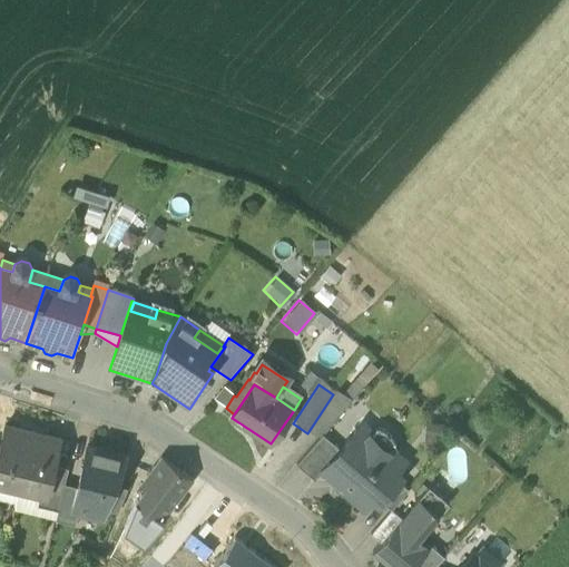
[(307,433),(320,441),(323,437),(350,406),(333,394),(307,433)]
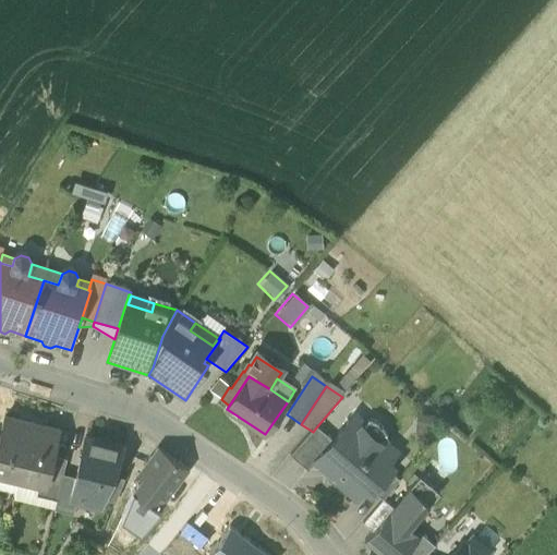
[(383,442),(388,435),(387,432),(385,430),(383,427),(380,425),(378,424),(376,422),(373,421),(371,420),(364,426),(354,418),(334,442),(317,461),(318,461),(331,473),(331,479),(358,501),(367,490),(372,494),(374,493),(390,472),(395,469),(389,465),(398,454),(383,442)]
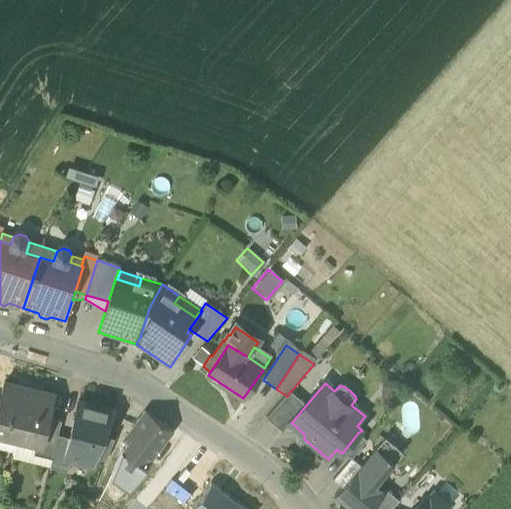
[(0,435),(18,440),(30,391),(5,385),(1,402),(0,404),(0,435)]
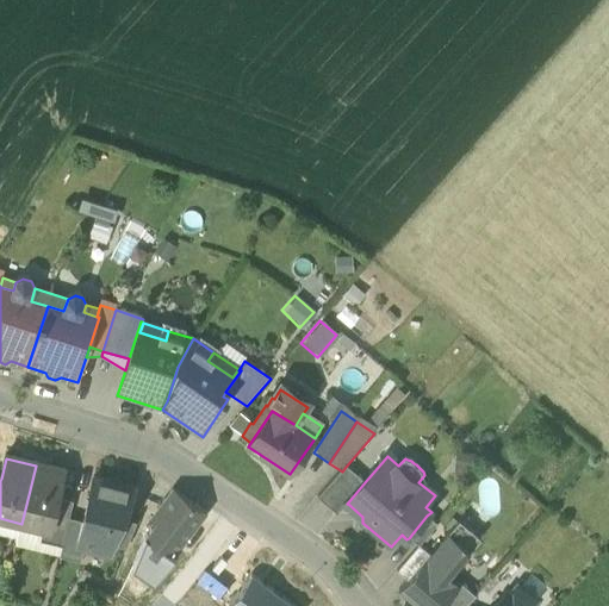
[(66,473),(36,466),(22,524),(44,529),(51,531),(60,500),(66,473)]
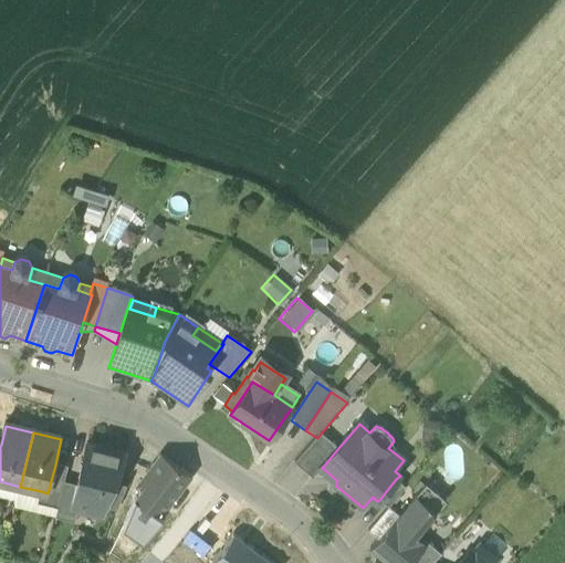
[(338,448),(321,434),(317,438),(295,464),(313,479),(323,468),(322,468),(338,448)]
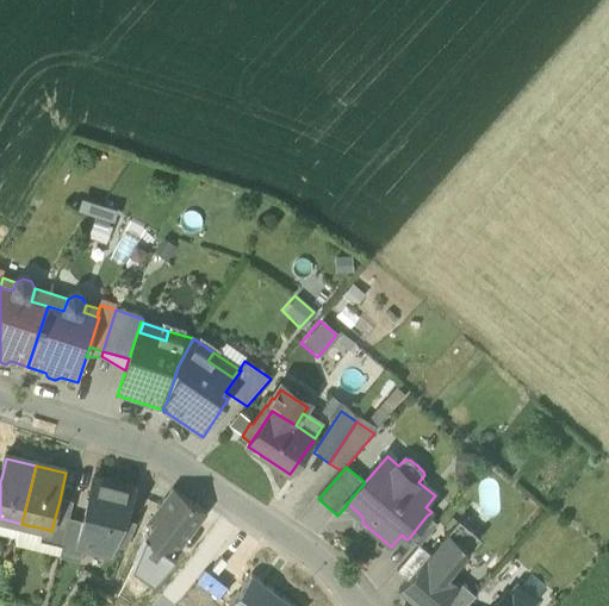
[(86,547),(111,553),(112,549),(124,520),(136,491),(94,480),(84,523),(79,544),(86,547)]
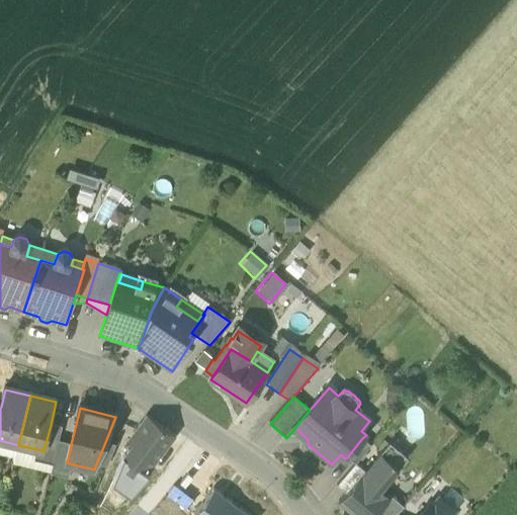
[(124,459),(148,476),(175,439),(148,419),(135,436),(140,440),(124,459)]
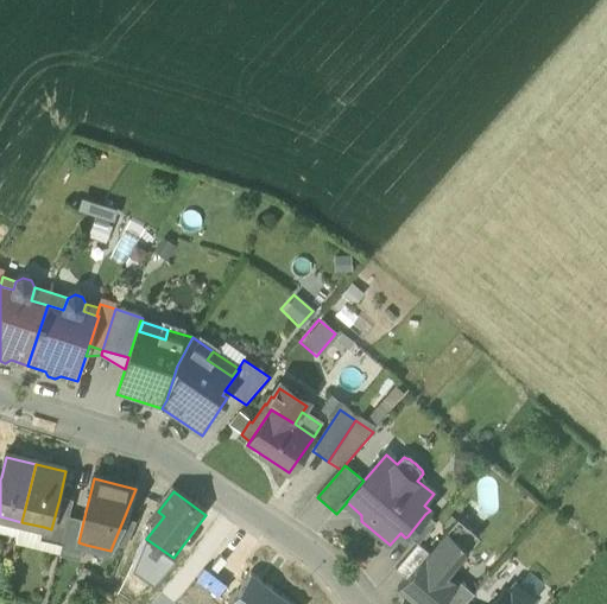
[(40,541),(63,547),(70,517),(74,502),(59,498),(51,529),(44,527),(40,541)]
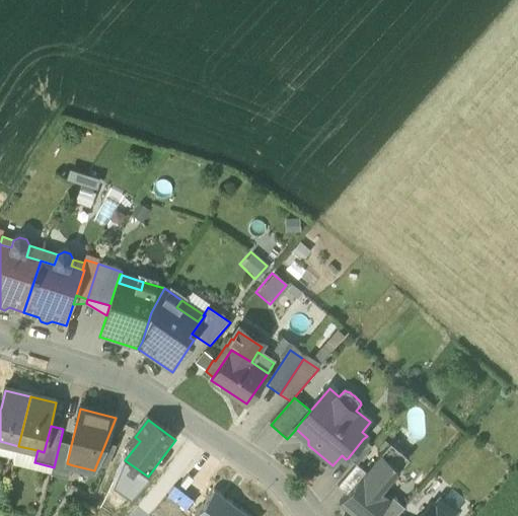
[(348,458),(357,466),(357,465),(373,447),(363,439),(348,458)]
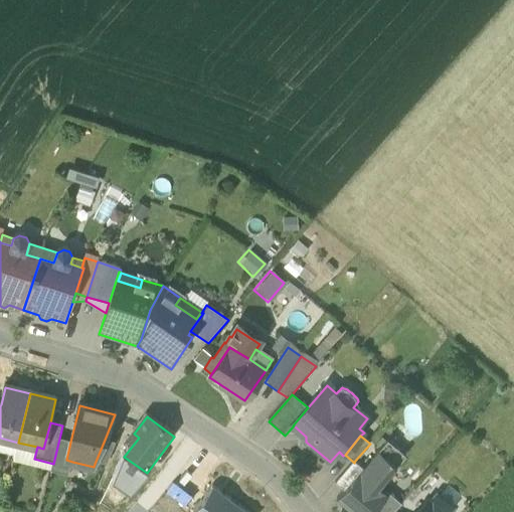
[(70,442),(59,439),(53,464),(50,472),(69,477),(72,462),(66,460),(70,442)]
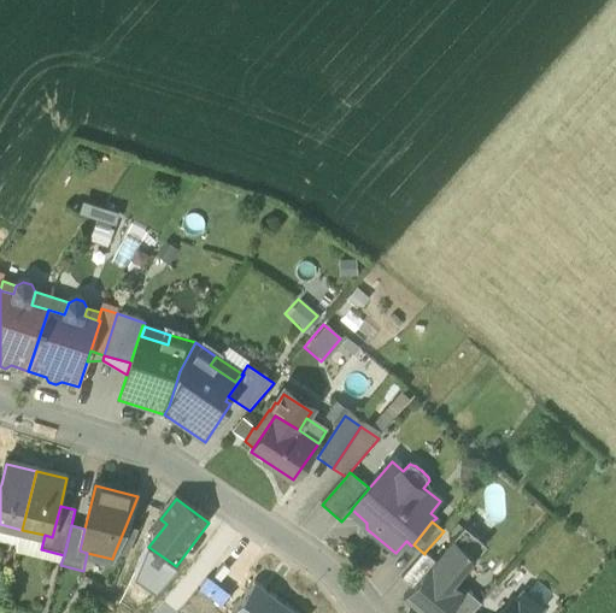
[(113,555),(127,560),(139,531),(125,526),(113,555)]
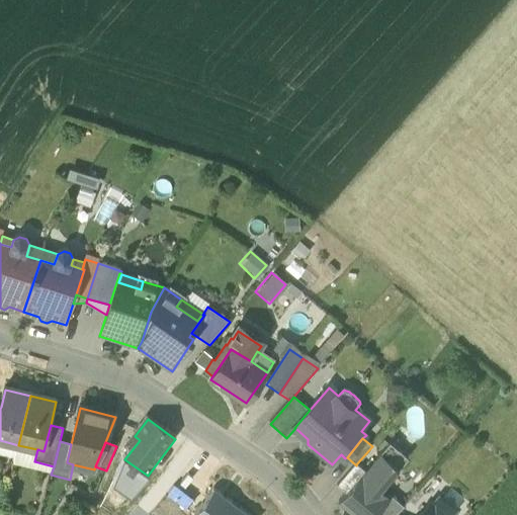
[(339,504),(352,514),(378,514),(391,499),(381,492),(409,459),(391,443),(365,473),(347,495),(339,504)]
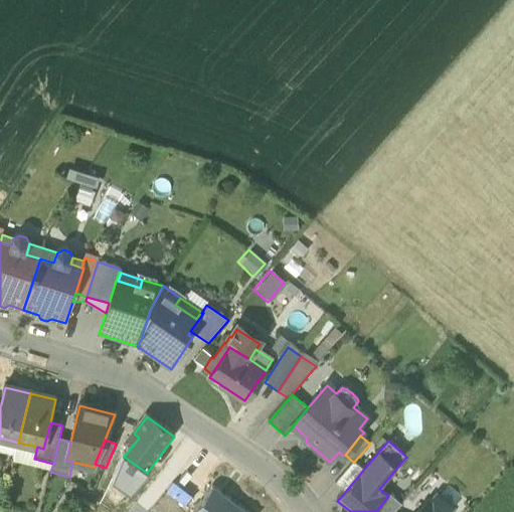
[(150,475),(147,473),(124,457),(112,483),(131,497),(150,475)]
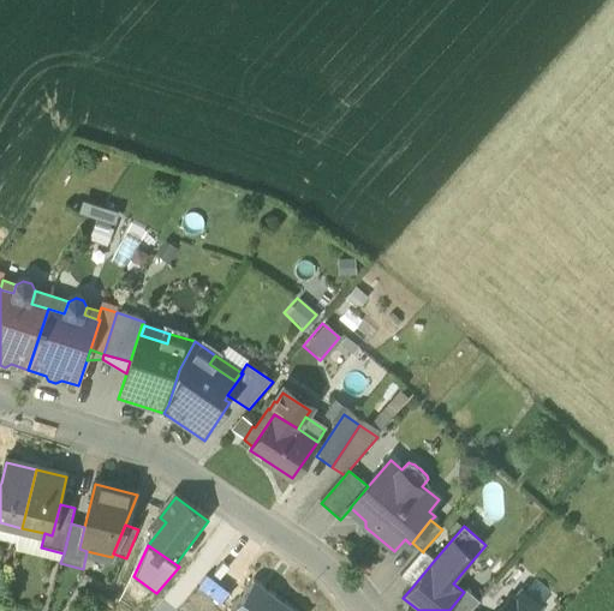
[(434,561),(423,551),(423,552),(401,577),(412,587),(434,561)]
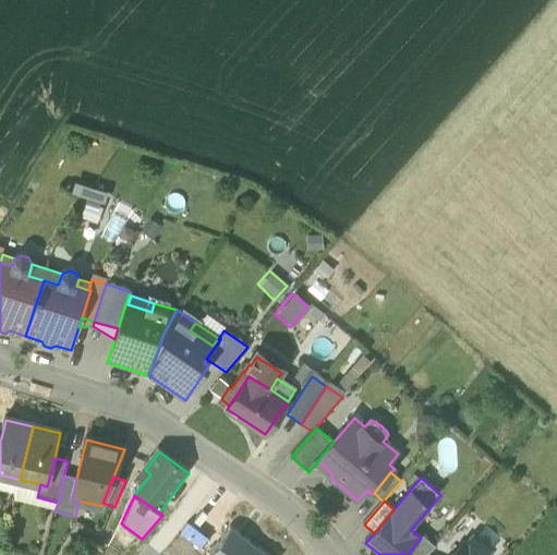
[(202,508),(188,527),(210,544),(225,525),(202,508)]
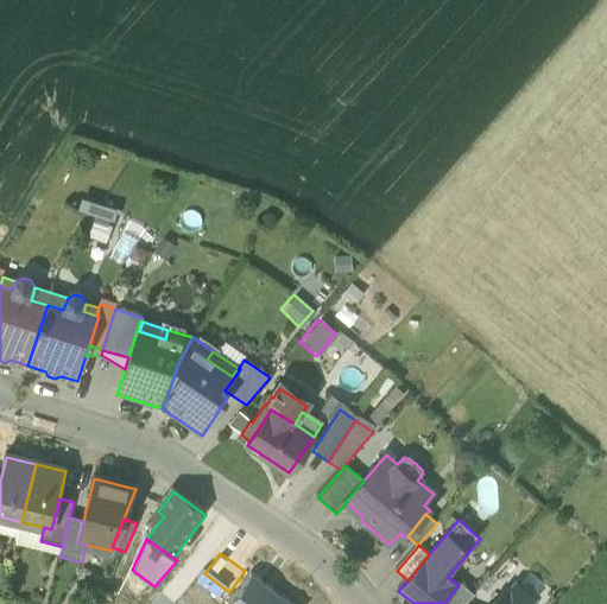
[(114,590),(125,595),(136,573),(125,568),(114,590)]
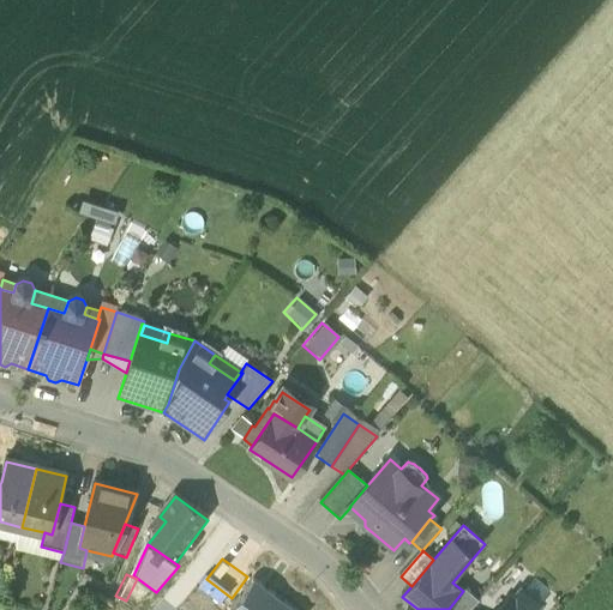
[(224,608),(232,598),(206,579),(199,589),(224,608)]
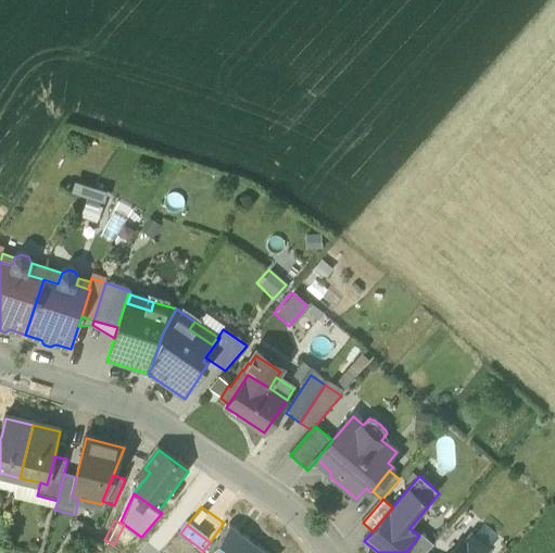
[(264,552),(230,527),(211,552),(264,552)]
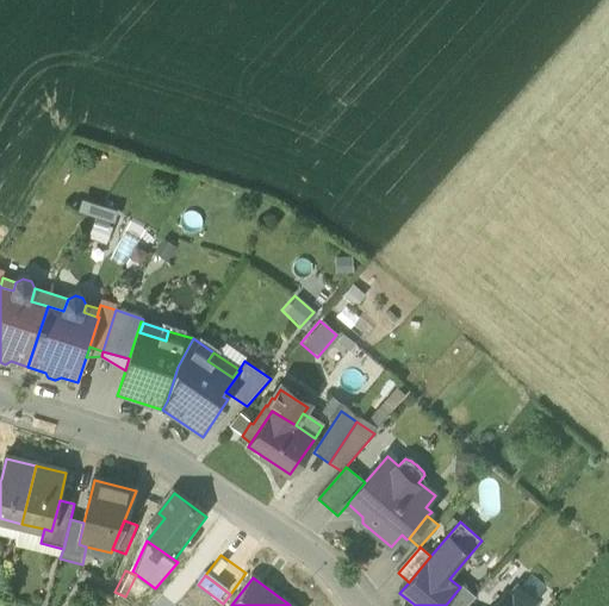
[(470,605),(477,598),(461,585),(460,587),(446,605),(470,605)]
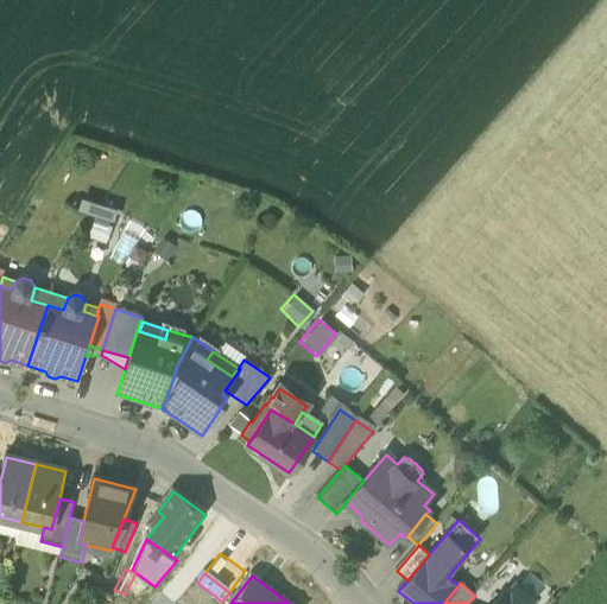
[(530,603),(535,598),(518,585),(510,596),(505,592),(494,603),(530,603)]
